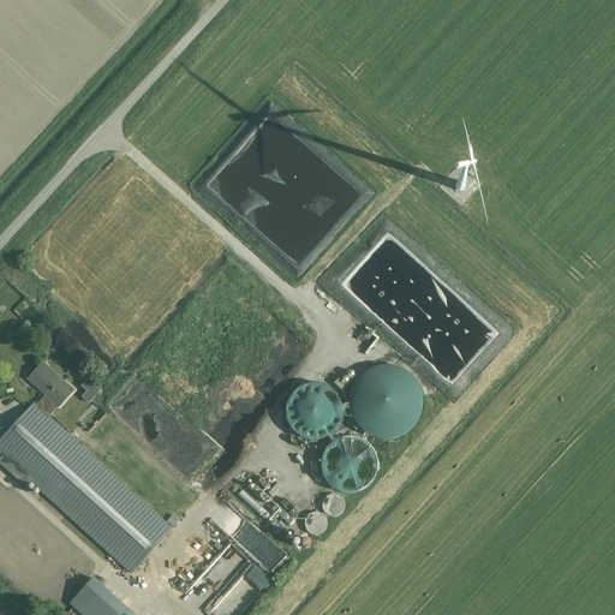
[(306,351),(287,330),(274,342),(293,363),(306,351)]
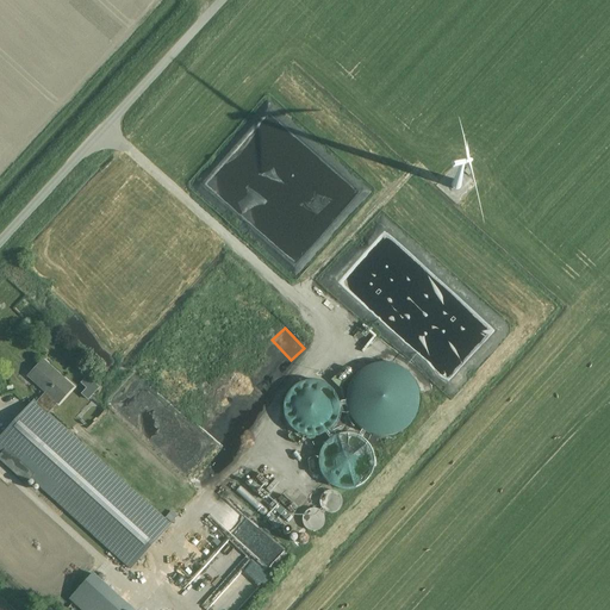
[(310,360),(316,365),(336,342),(330,338),(310,360)]
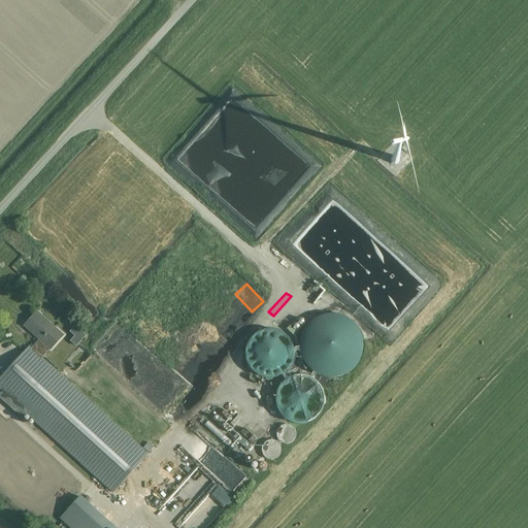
[(40,340),(32,350),(41,358),(50,349),(50,350),(63,335),(37,312),(25,326),(40,340)]
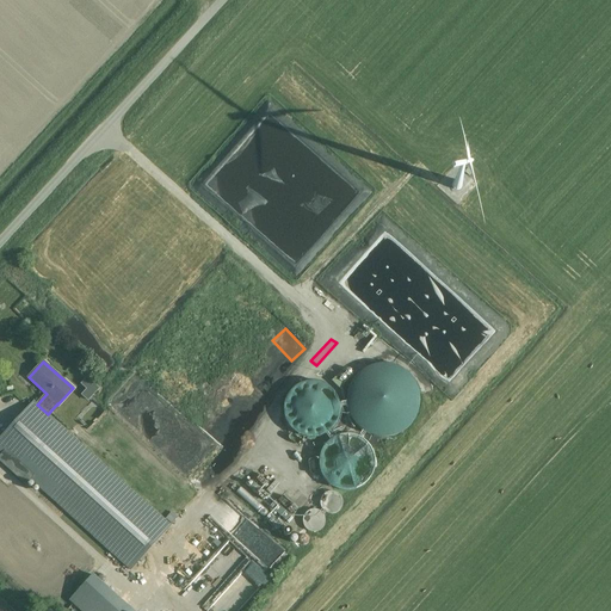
[(349,412),(345,414),(350,423),(352,421),(355,424),(358,427),(362,431),(368,433),(374,436),(378,437),(384,437),(390,437),(396,434),(400,433),(405,430),(408,427),(413,421),(417,417),(419,409),(420,403),(420,399),(419,392),(417,386),(414,381),(412,378),(409,375),(407,372),(403,370),(399,368),(396,366),(393,365),(388,364),(384,364),(382,364),(378,364),(376,365),(370,366),(366,368),(363,370),(359,372),(356,376),(353,380),(351,383),(349,388),(347,393),(346,397),(346,403),(347,408),(349,412)]
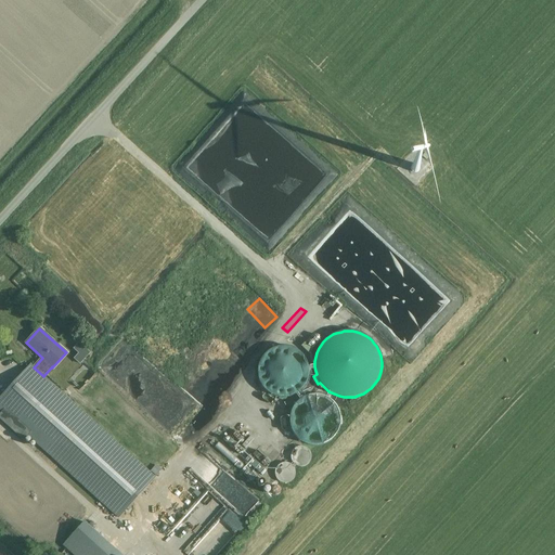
[(301,355),(299,352),(298,351),(296,350),(295,349),(293,348),(291,348),(288,347),(286,347),(284,346),(282,346),(281,347),(279,347),(276,347),(274,348),(272,349),(270,349),(269,350),(267,352),(266,353),(263,355),(262,357),(261,358),(260,360),(259,362),(259,363),(258,365),(258,368),(257,370),(257,372),(257,374),(257,376),(258,378),(258,379),(259,382),(260,384),(261,386),(262,387),(263,389),(266,390),(267,391),(268,394),(270,395),(272,395),(274,396),(275,397),(278,397),(278,399),(286,399),(286,397),(288,397),(291,397),(293,396),(295,395),(296,394),(298,392),(299,391),(301,390),(302,388),(304,387),(305,385),(306,383),(307,382),(308,379),(308,377),(308,375),(308,373),(308,371),(308,369),(308,366),(308,364),(307,363),(306,361),(305,359),(304,358),(302,356),(301,355)]
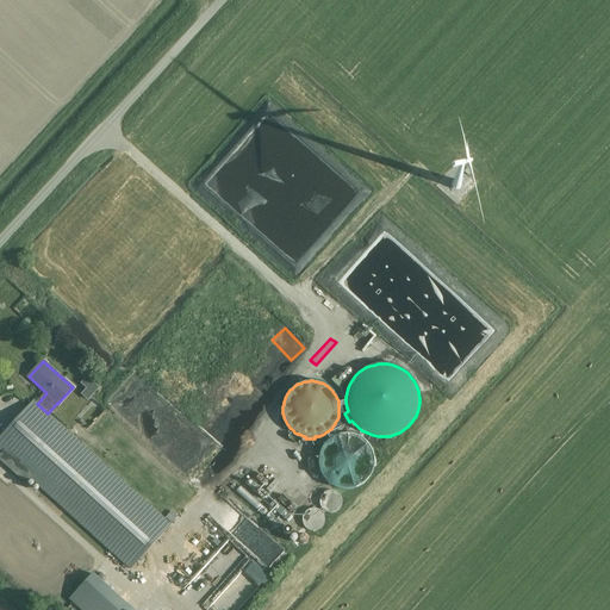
[(238,403),(253,399),(250,384),(235,386),(238,403)]
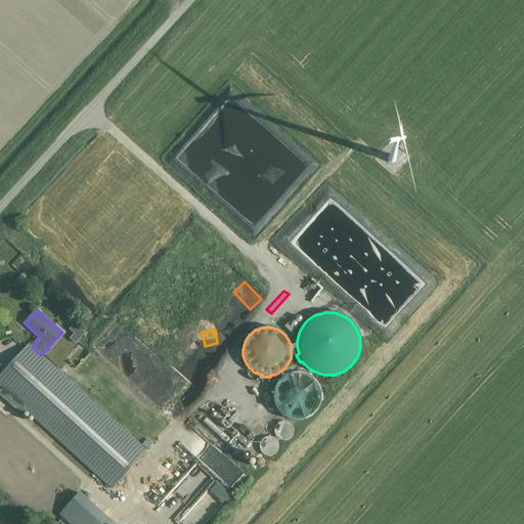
[(0,376),(0,385),(3,388),(0,390),(0,395),(23,416),(28,410),(112,488),(146,450),(41,355),(32,347),(30,345),(0,376)]
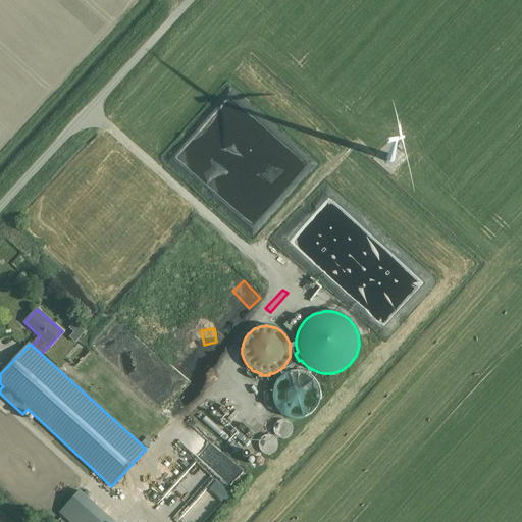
[(308,416),(310,415),(311,414),(313,413),(314,412),(315,410),(316,409),(317,407),(318,405),(319,403),(320,402),(320,400),(320,398),(320,396),(320,394),(320,392),(320,389),(319,387),(318,385),(318,384),(317,382),(315,380),(314,379),(313,378),(311,376),(310,375),(308,374),(307,373),(305,372),(303,372),(301,371),(299,371),(297,371),(295,371),(293,371),(292,372),(290,372),(288,373),(285,373),(283,374),(282,375),(280,377),(279,378),(278,379),(276,381),(275,382),(274,384),(272,384),(270,392),(272,393),(272,395),(272,397),(272,399),(272,400),(273,402),(273,404),(274,406),(275,408),(276,409),(277,411),(279,412),(280,414),(282,415),(283,416),(285,417),(288,418),(289,418),(291,419),(293,419),(295,419),(297,419),(299,419),(301,419),(303,419),(305,418),(306,417),(308,416)]
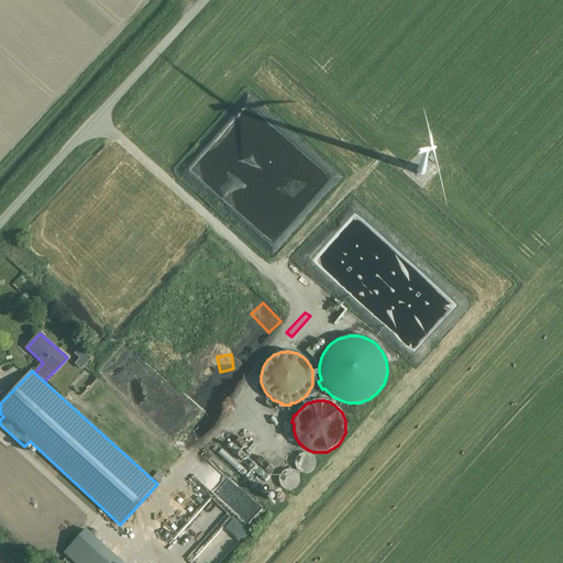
[(298,456),(297,457),(296,459),(296,460),(295,461),(295,462),(295,463),(293,464),(294,466),(296,466),(296,467),(296,468),(297,470),(298,471),(299,472),(300,472),(301,473),(302,473),(304,474),(305,474),(306,474),(308,474),(309,473),(310,473),(311,472),(312,471),(313,471),(313,470),(315,468),(316,466),(316,465),(316,464),(316,463),(316,462),(316,460),(315,459),(315,457),(313,456),(312,455),(311,455),(310,454),(309,453),(308,453),(307,453),(305,453),(304,453),(302,453),(301,454),(300,454),(299,455),(298,456)]
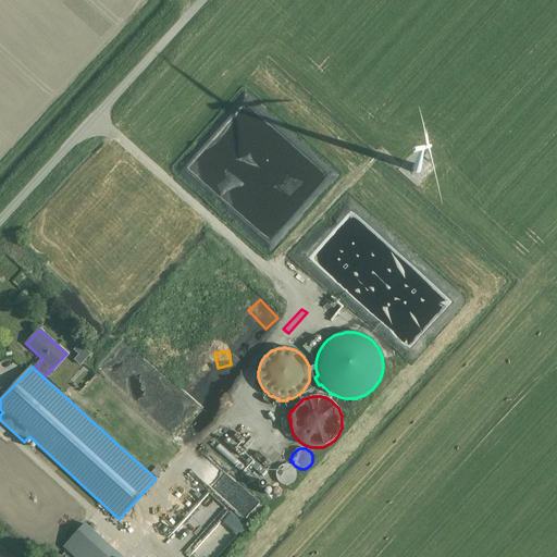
[(288,465),(289,462),(286,462),(286,465),(285,465),(284,465),(283,465),(282,466),(281,467),(280,467),(279,468),(277,469),(276,470),(276,471),(276,472),(275,474),(275,475),(276,477),(276,478),(276,479),(277,481),(279,482),(280,482),(281,483),(282,484),(283,484),(284,485),(285,485),(286,485),(288,485),(289,484),(291,484),(292,483),(293,483),(294,482),(295,481),(295,480),(296,479),(296,478),(296,475),(296,474),(296,473),(296,472),(296,471),(295,470),(294,469),(294,468),(293,467),(292,466),(291,466),(288,465)]
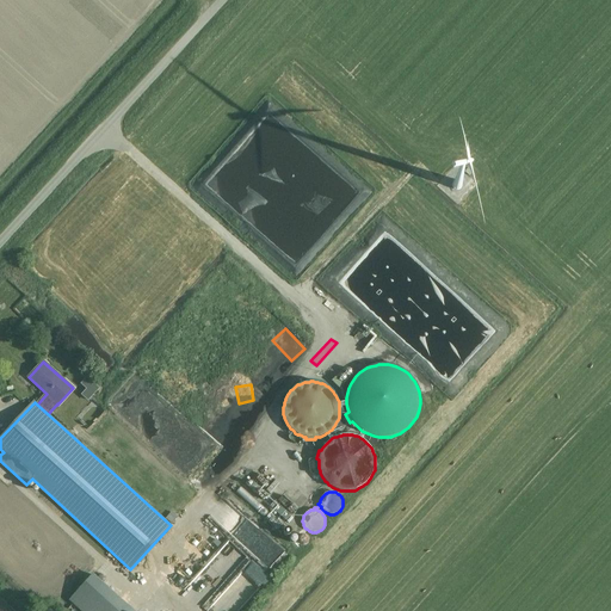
[(190,548),(176,560),(186,574),(202,562),(190,548)]
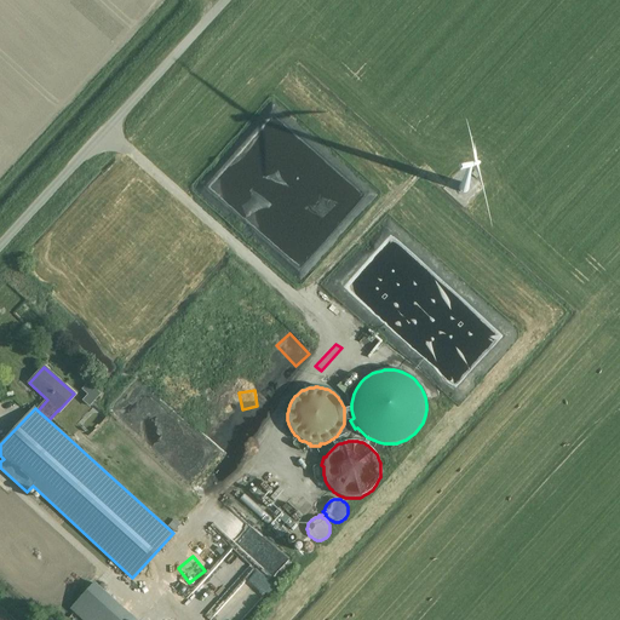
[(206,600),(235,573),(227,563),(197,590),(206,600)]
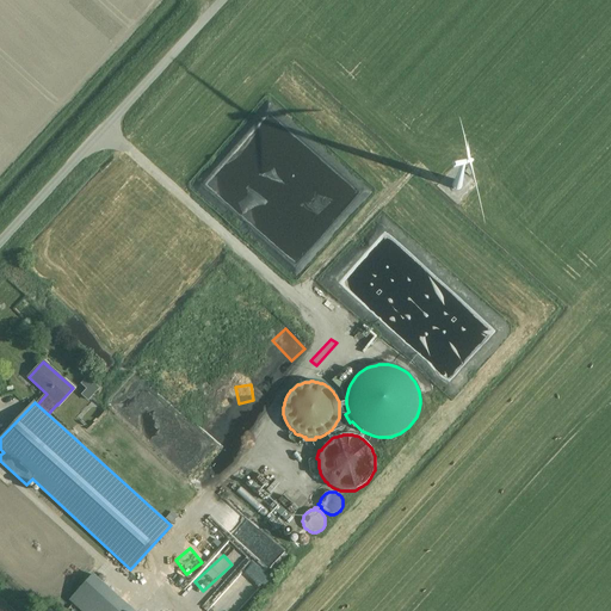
[(239,572),(247,579),(255,567),(247,561),(239,572)]
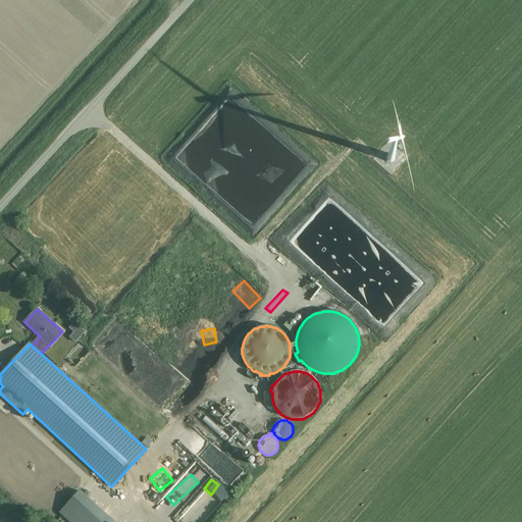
[(151,494),(156,489),(151,484),(146,489),(151,494)]
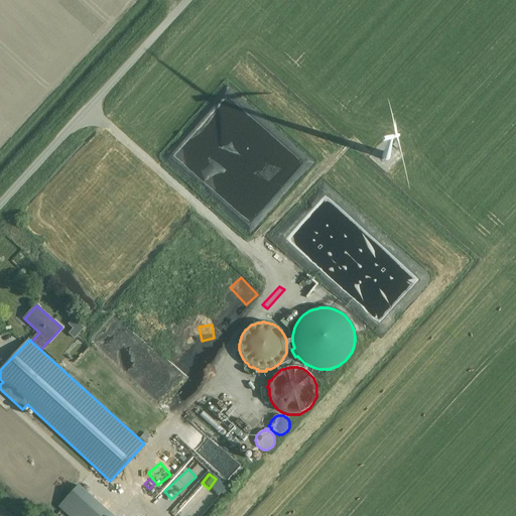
[(111,515),(79,486),(58,507),(69,515),(111,515)]
